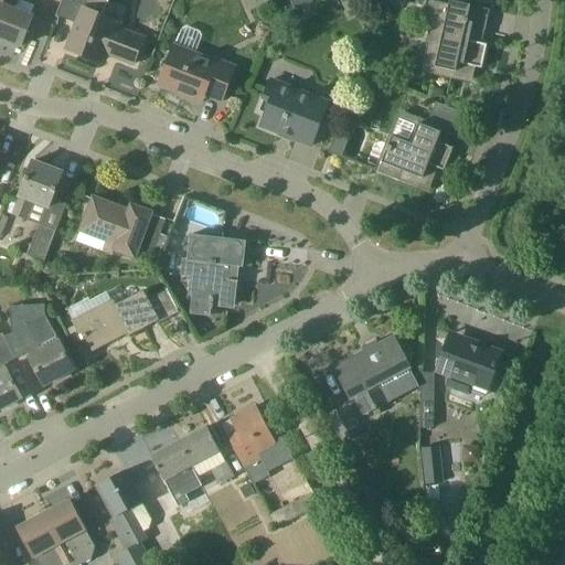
[(2,0),(0,7),(0,38),(22,48),(34,18),(17,10),(20,0),(2,0)]
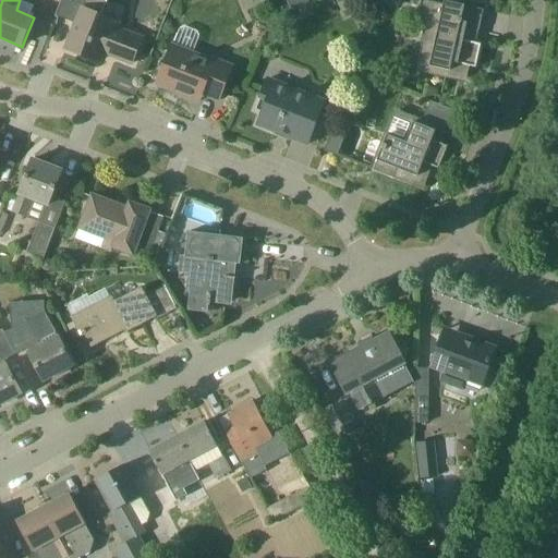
[(62,0),(57,16),(76,24),(83,9),(84,10),(87,0),(62,0)]
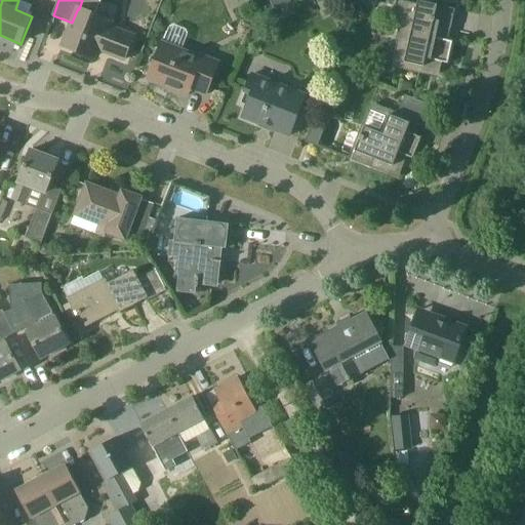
[(289,0),(270,0),(275,10),(291,3),(289,0)]
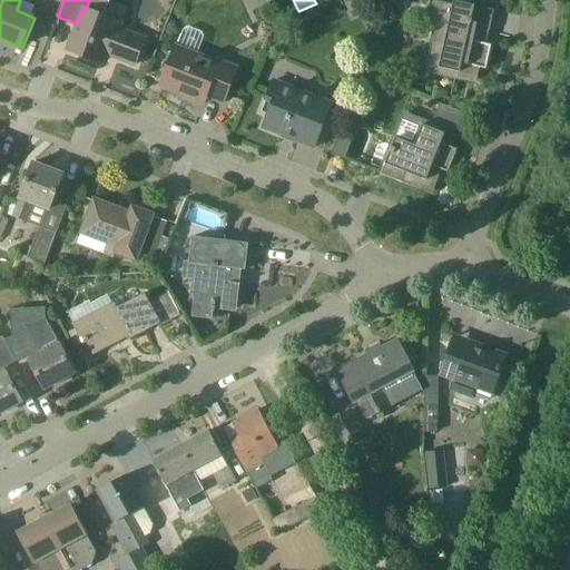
[(457,78),(475,82),(479,68),(487,70),(492,46),(483,43),(485,32),(490,33),(495,11),(475,7),(475,6),(455,1),(454,6),(432,1),(428,21),(436,23),(432,45),(445,47),(440,68),(458,72),(457,78)]
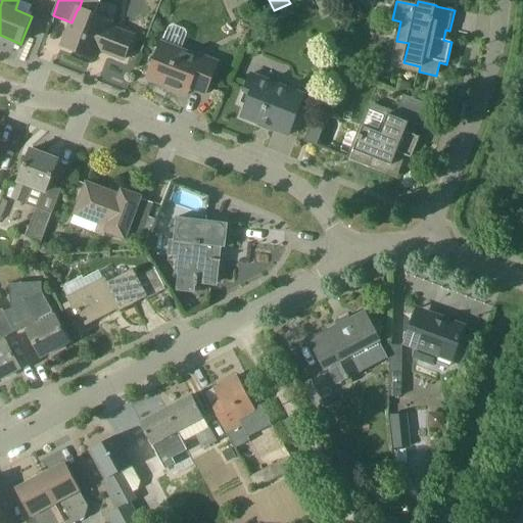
[(134,37),(119,32),(105,27),(107,19),(79,9),(78,8),(72,22),(62,47),(92,59),(96,49),(125,60),(134,37)]
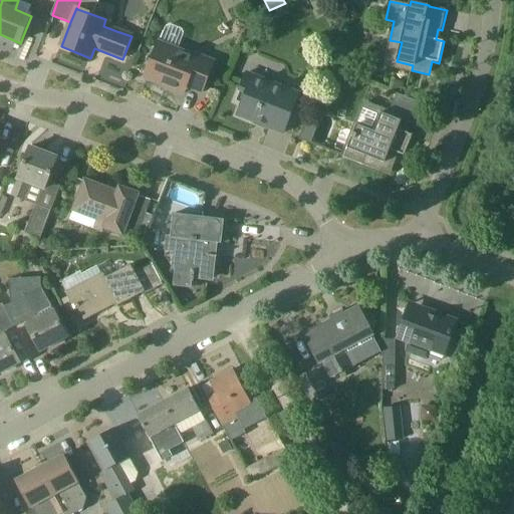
[(149,67),(145,78),(185,94),(187,87),(203,93),(215,61),(199,54),(198,56),(179,49),(183,36),(181,32),(170,27),(165,29),(165,32),(163,31),(155,53),(149,55),(147,61),(149,67)]
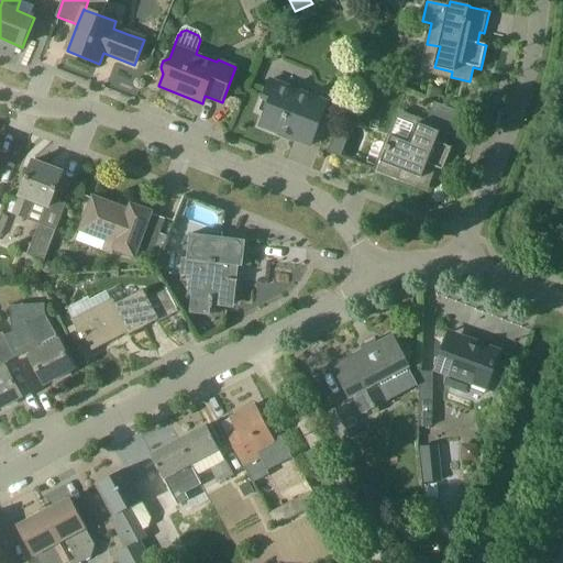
[(329,103),(272,80),(260,111),(266,113),(262,125),(280,134),(293,140),(293,139),(311,146),(329,103)]
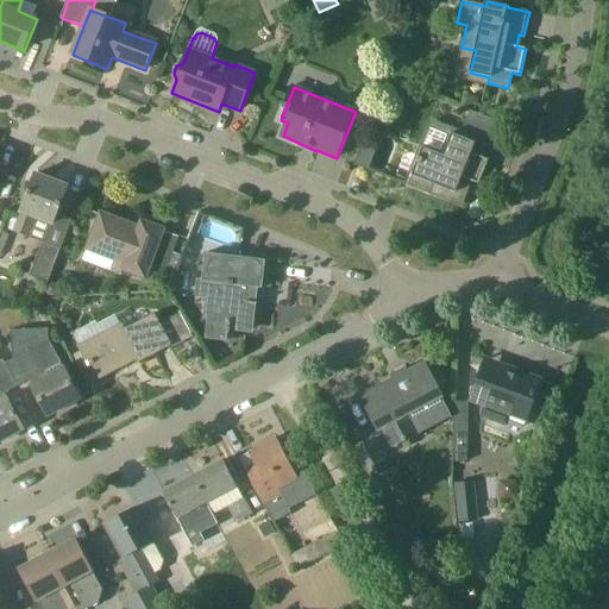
[(479,184),(489,161),(472,154),(476,143),(452,133),(444,156),(424,148),(420,157),(419,157),(416,162),(418,163),(408,187),(429,195),(434,184),(463,195),(469,181),(479,184)]
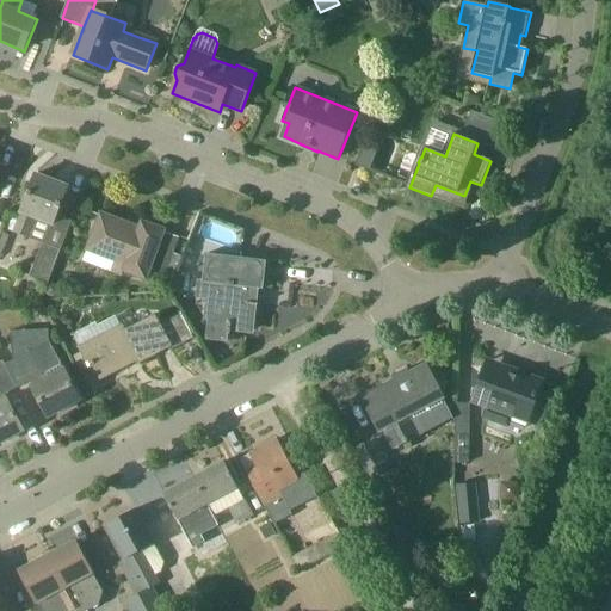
[(368,168),(382,146),(369,139),(355,161),(368,168)]
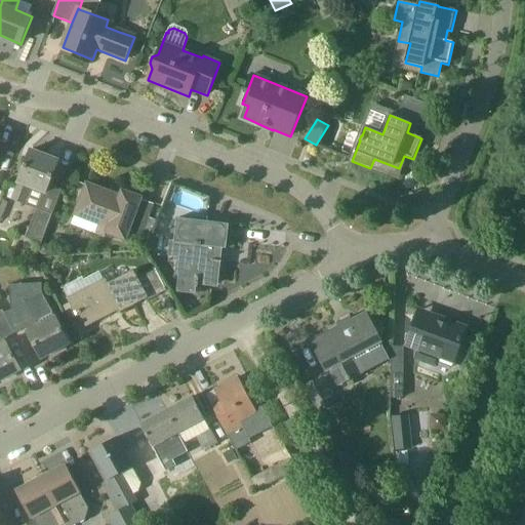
[(59,161),(31,151),(18,184),(19,184),(13,200),(25,205),(32,188),(46,194),(59,161)]
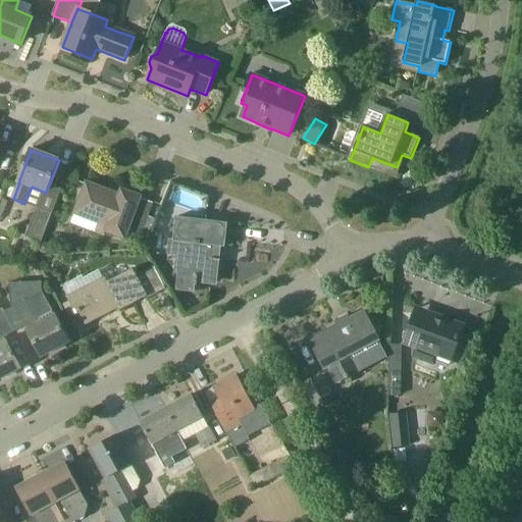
[(87,183),(76,210),(109,223),(106,231),(125,240),(142,197),(121,190),(119,196),(87,183)]
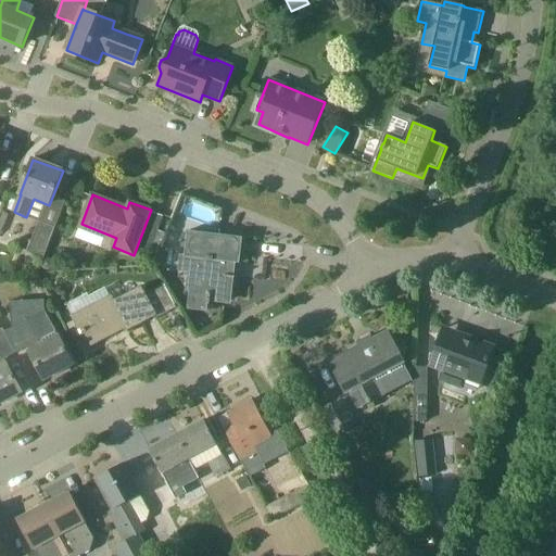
[(42,258),(54,228),(38,222),(26,252),(42,258)]
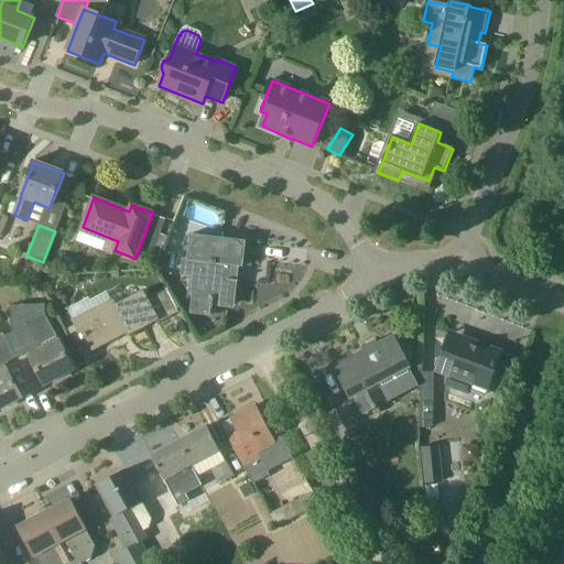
[(247,241),(191,236),(188,260),(186,274),(191,275),(188,294),(212,297),(210,308),(214,308),(214,306),(235,308),(238,281),(239,281),(239,280),(228,279),(230,264),(243,267),(247,241)]
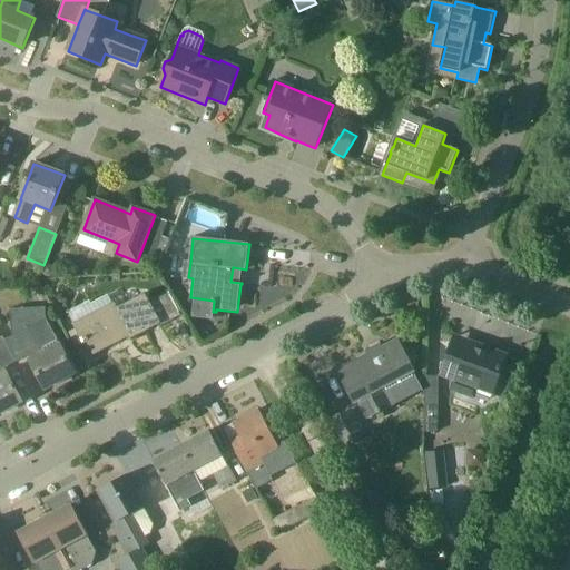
[(161,324),(146,294),(116,310),(114,305),(76,326),(84,340),(81,341),(82,344),(88,341),(95,354),(129,335),(131,340),(161,324)]
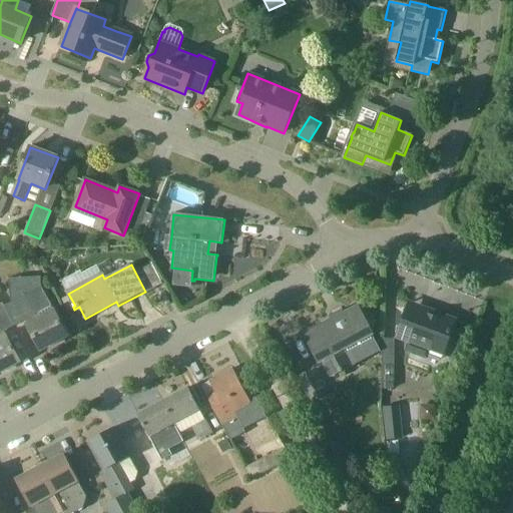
[(28,294),(4,307),(15,326),(25,321),(27,325),(27,326),(41,351),(68,336),(54,311),(41,287),(28,294)]
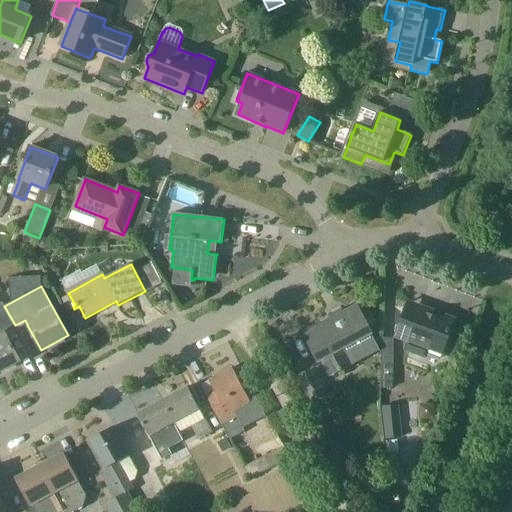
[(15,325),(4,306),(3,303),(0,304),(0,371),(20,361),(7,336),(7,335),(6,335),(4,331),(15,325)]
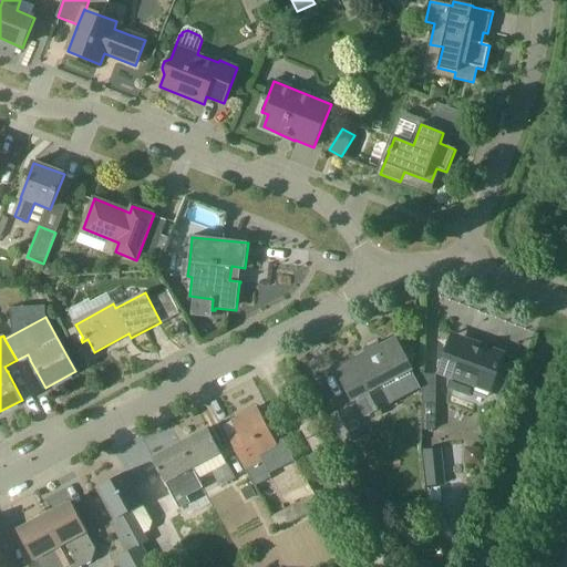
[(412,375),(410,371),(412,370),(409,363),(414,361),(415,354),(413,349),(406,347),(401,349),(397,340),(337,371),(353,401),(358,399),(367,416),(378,411),(391,403),(406,395),(418,395),(418,372),(412,375)]
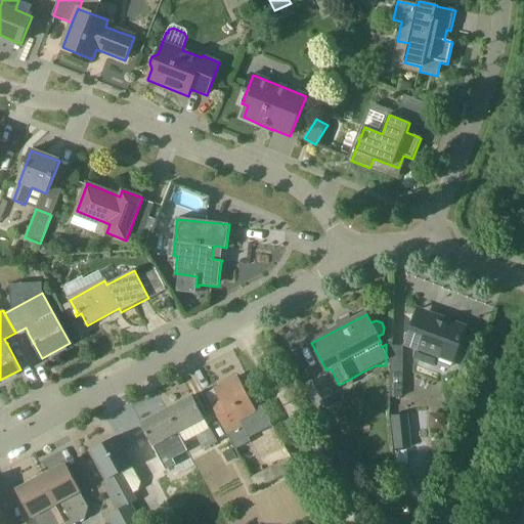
[(438,319),(436,324),(416,317),(405,345),(418,349),(413,359),(435,367),(439,357),(453,362),(466,328),(437,317),(437,318),(438,319)]
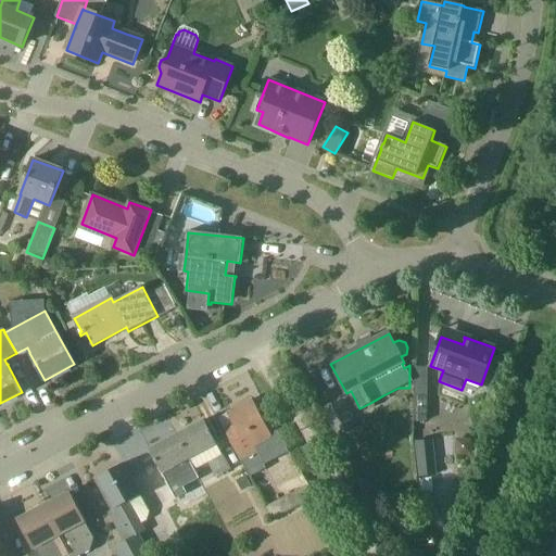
[(413,420),(426,420),(427,394),(413,394),(413,420)]
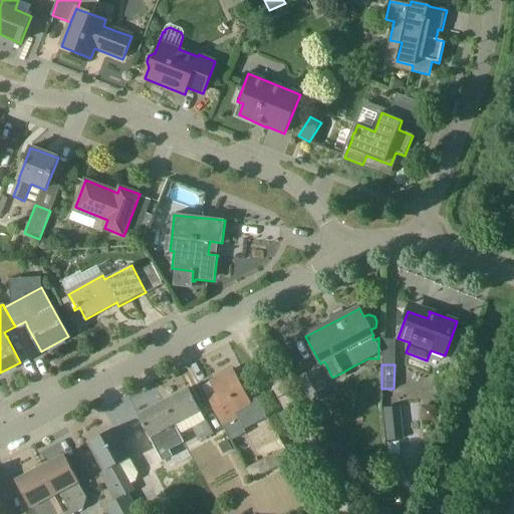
[(317,369),(298,379),(311,405),(329,395),(317,369)]
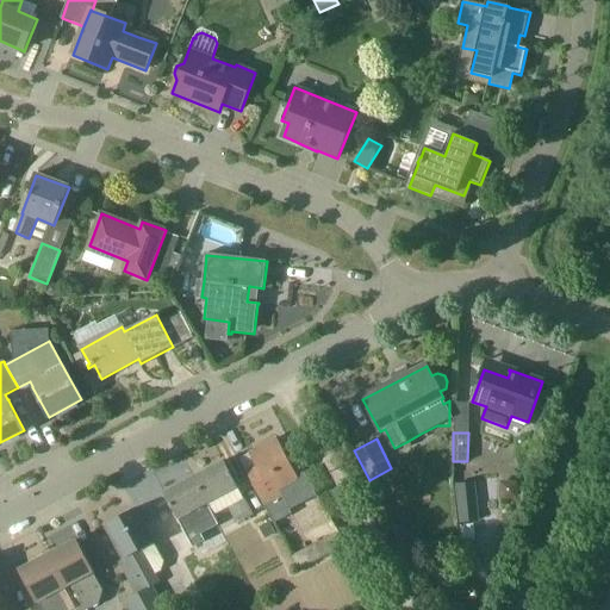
[(298,478),(278,440),(250,454),(257,467),(247,473),(274,524),(292,515),(279,489),(298,478)]
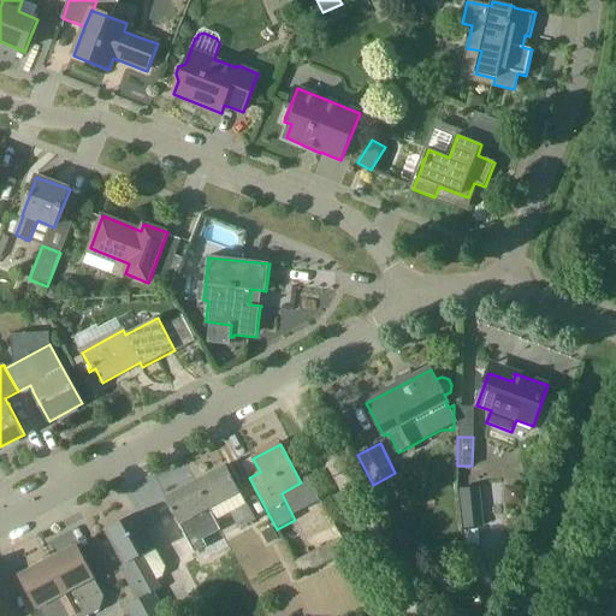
[(196,483),(217,520),(231,513),(241,529),(256,521),(227,466),(196,483)]
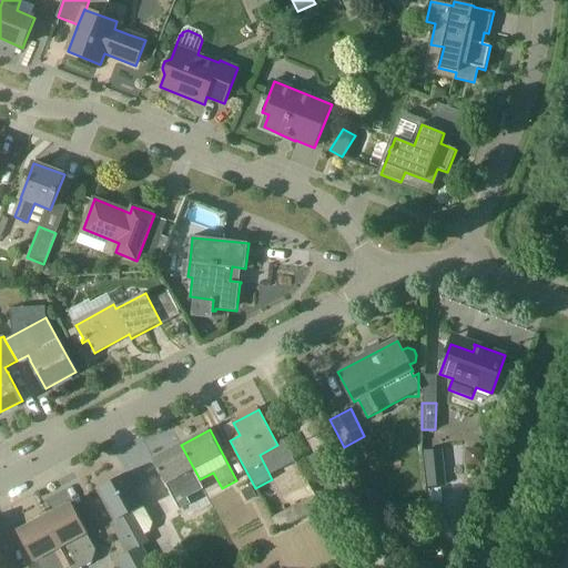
[(186,486),(200,479),(181,445),(153,459),(180,510),(195,503),(186,486)]
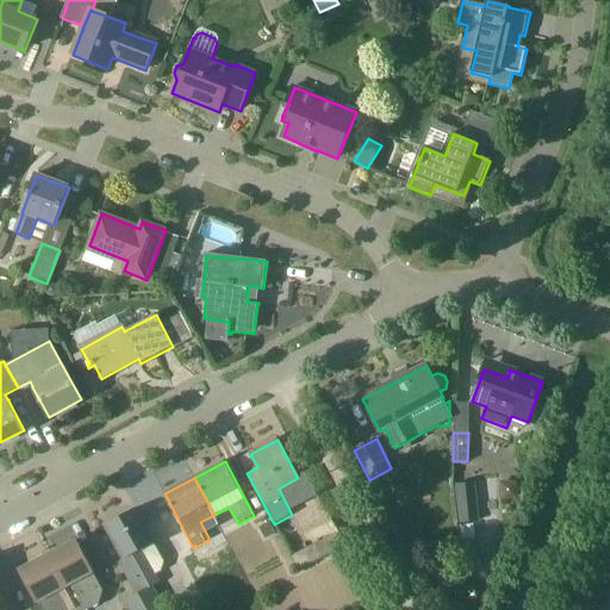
[(454,485),(459,524),(479,522),(474,483),(454,485)]
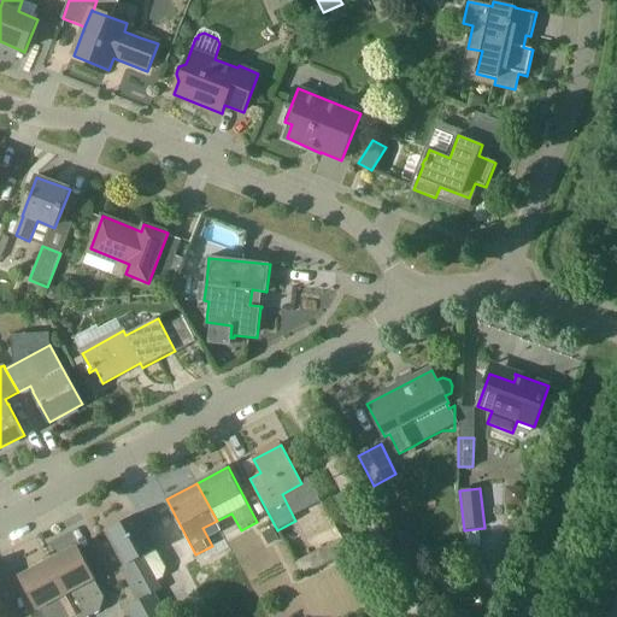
[(157,550),(137,515),(107,532),(127,566),(133,577),(128,580),(133,587),(127,591),(135,605),(128,609),(133,616),(165,616),(154,594),(162,591),(144,557),(157,550)]
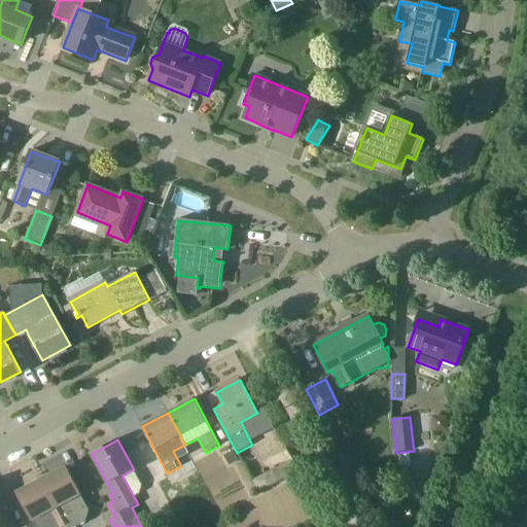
[(234,452),(224,457),(230,465),(239,461),(234,452)]
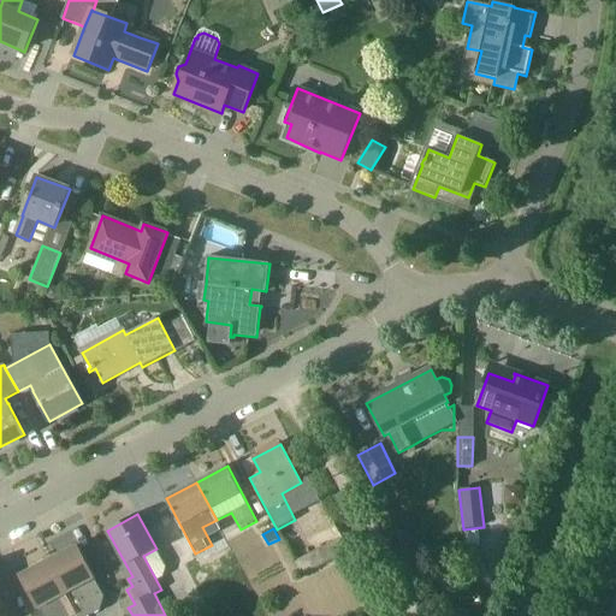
[(301,576),(350,551),(343,538),(295,562),(301,576)]
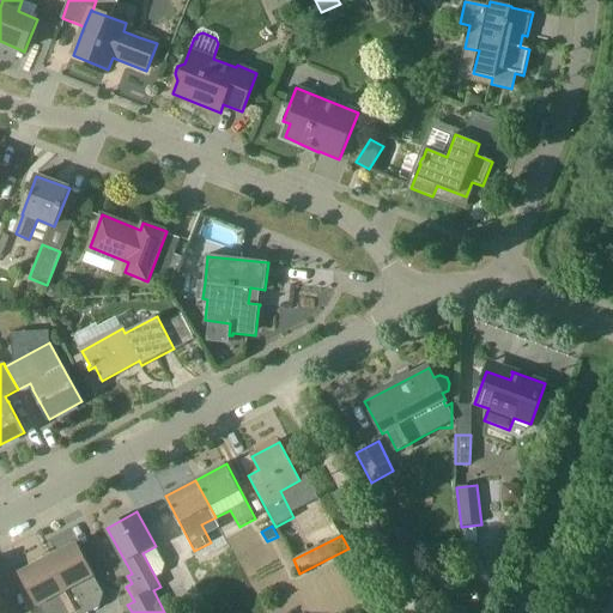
[(78,542),(48,558),(66,592),(78,612),(90,612),(99,608),(104,594),(95,576),(78,542)]
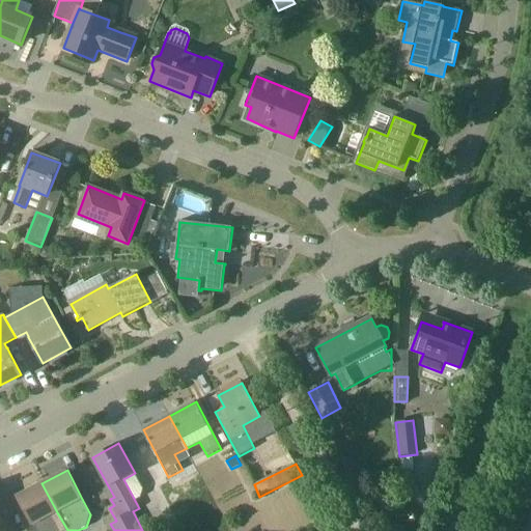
[(67,530),(57,512),(42,483),(17,497),(31,526),(49,516),(52,522),(50,523),(54,530),(67,530)]
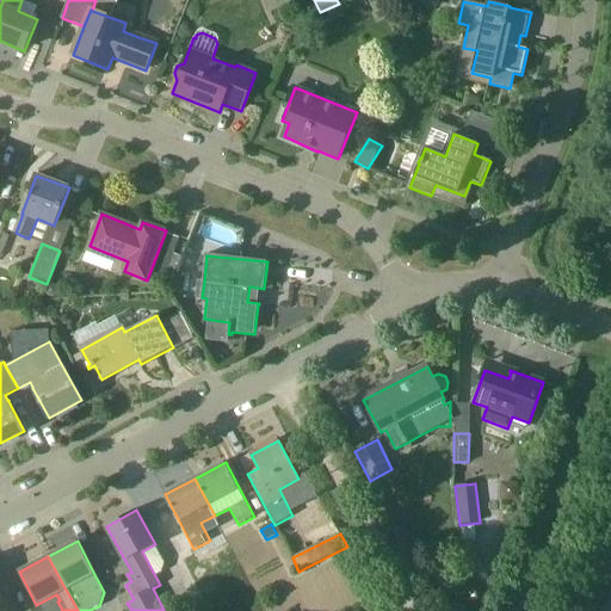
[(0,610),(14,610),(2,557),(0,559),(0,610)]
